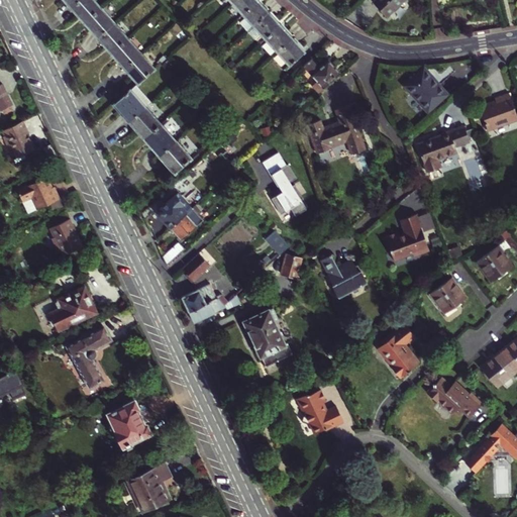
[(101,7),(95,0),(79,0),(72,7),(85,21),(101,7)]
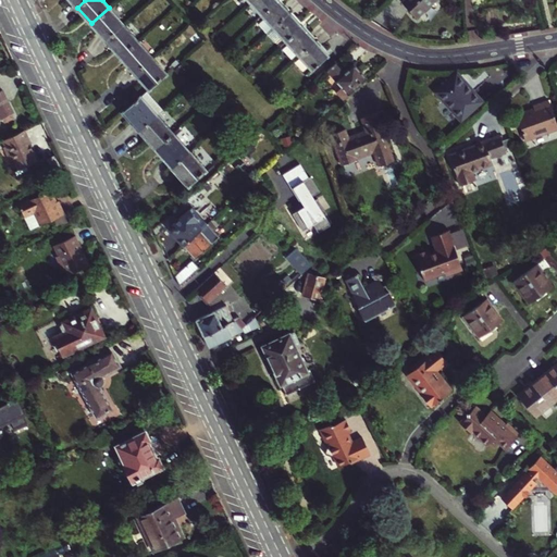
[(279,1),(276,0),(254,0),(251,3),(262,15),(279,1)]
